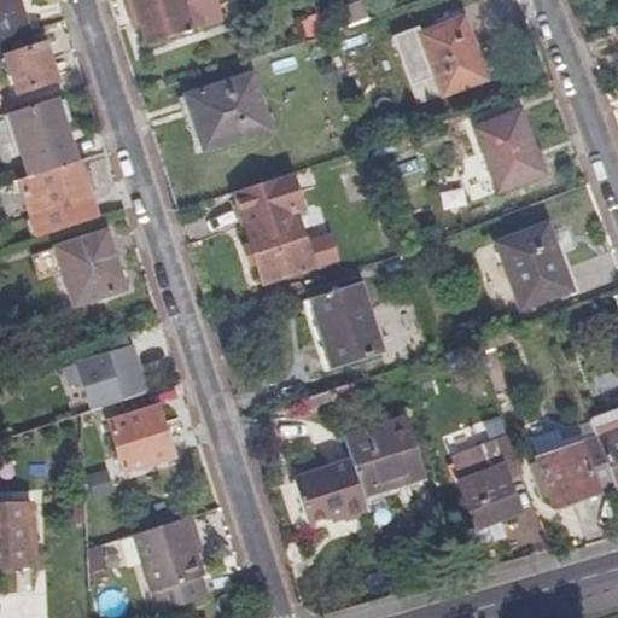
[(0,0),(0,41),(27,33),(16,0),(0,0)]
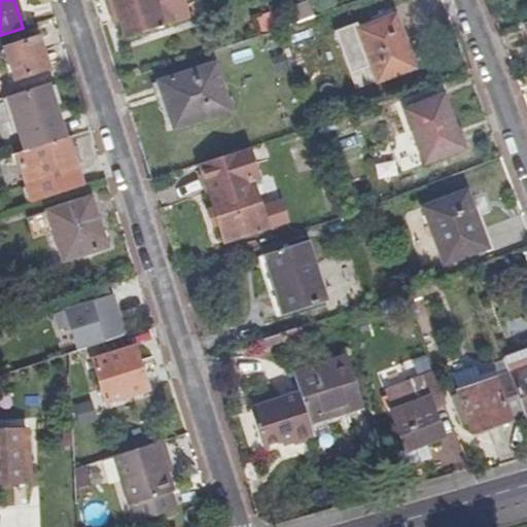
[(107,0),(115,23),(123,21),(115,0),(107,0)]
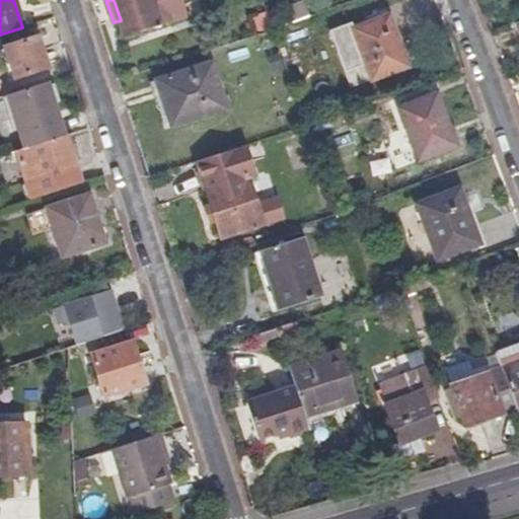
[(114,0),(121,20),(126,38),(173,22),(189,17),(182,0),(114,0)]
